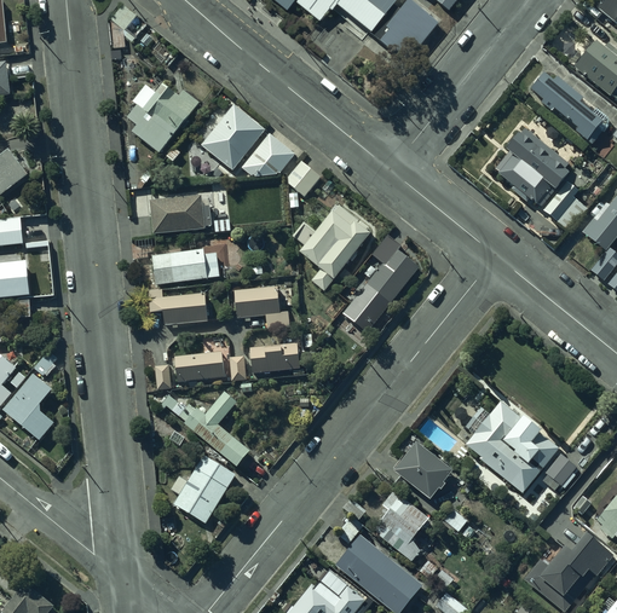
[(395,0),(274,0),(289,12),(298,1),(322,22),(338,4),(384,41),(398,24),(385,12),(395,0)]
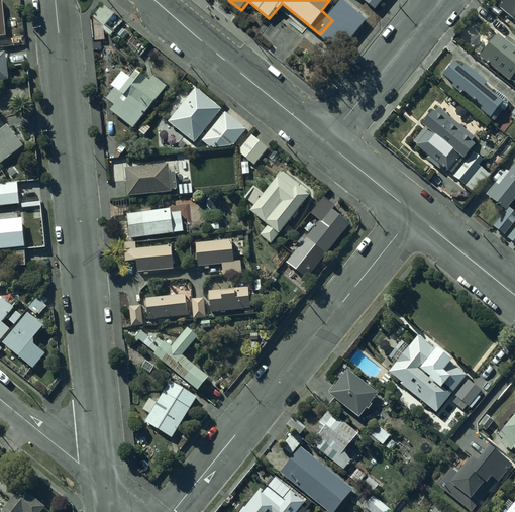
[(501,0),(497,5),(514,21),(514,0),(501,0)]
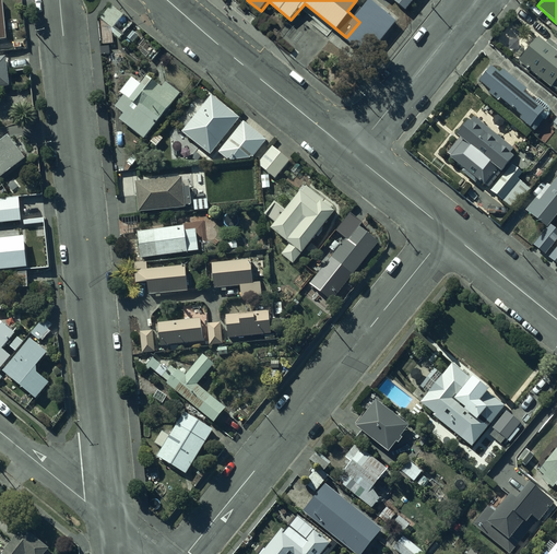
[(129,22),(108,4),(97,18),(99,44),(110,42),(109,33),(115,36),(129,22)]
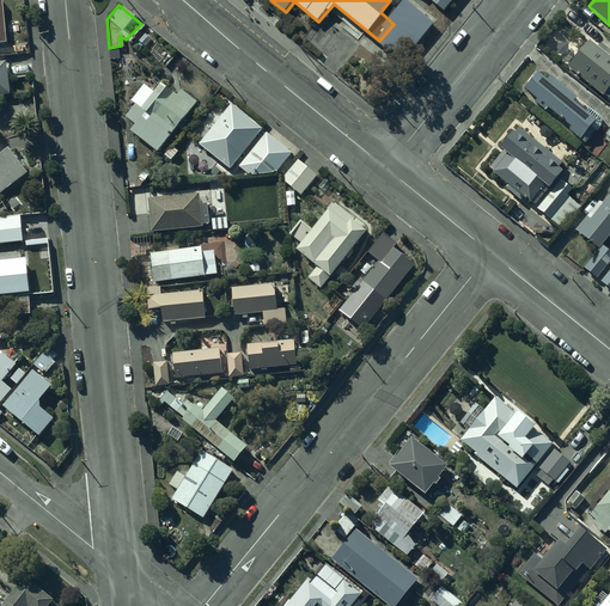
[(609,81),(609,57),(585,38),(563,66),(601,95),(609,81)]
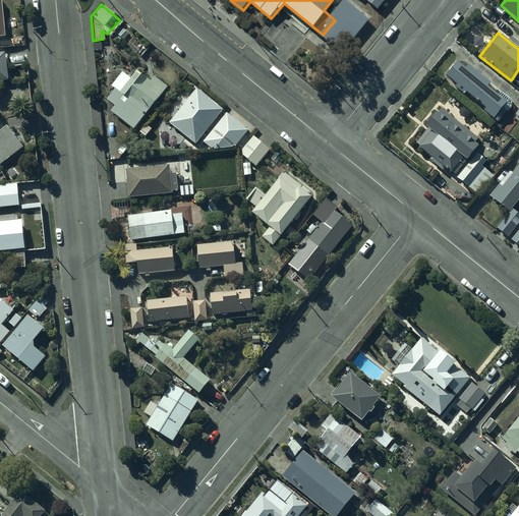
[(462,65),(455,59),(444,73),(482,106),(479,109),(495,120),(508,102),(505,96),(465,62),(462,65)]
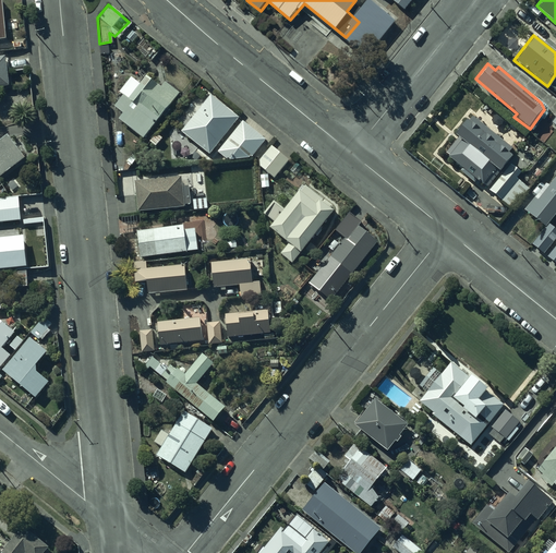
[(129,76),(117,91),(120,94),(111,105),(121,112),(116,119),(140,139),(177,93),(162,82),(158,87),(144,75),(137,83),(129,76)]
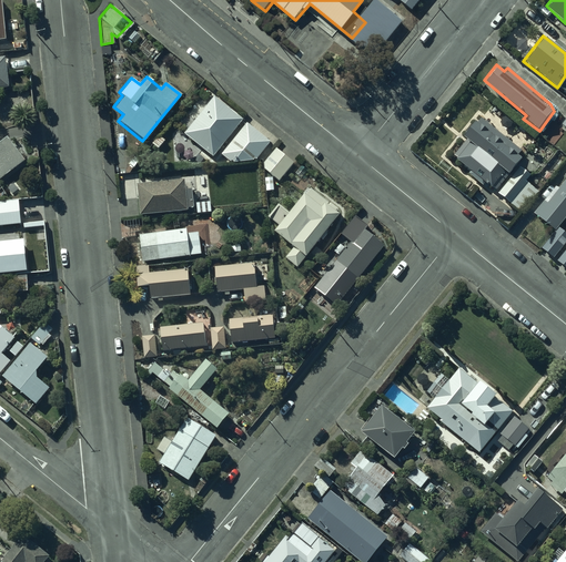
[(213,95),(183,133),(212,156),(243,120),(213,95)]
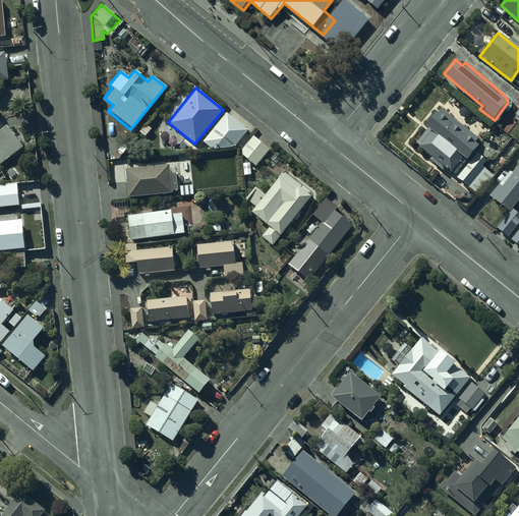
[(475,137),(440,107),(413,141),(450,173),(475,137)]
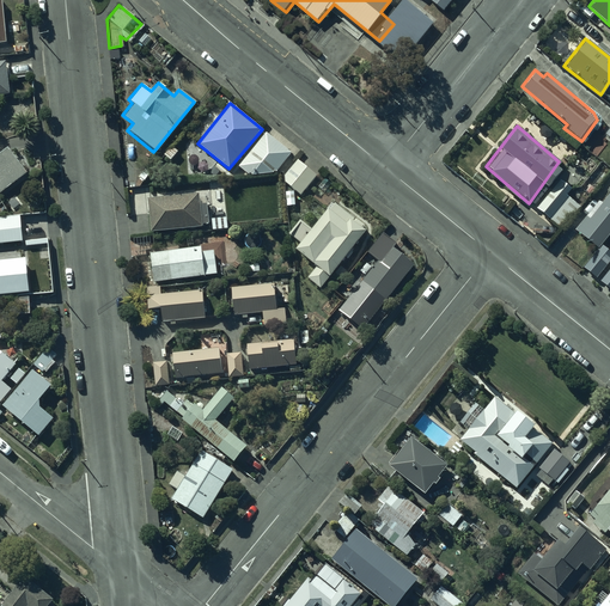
[(267,132),(239,166),(250,177),(274,172),(292,152),(267,132)]
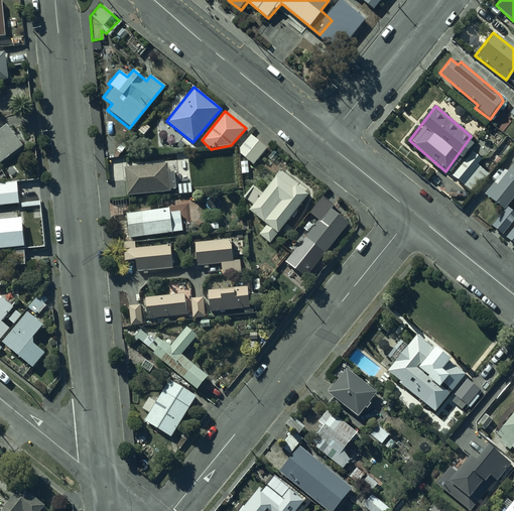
[(6,126),(0,130),(0,162),(21,145),(6,126)]
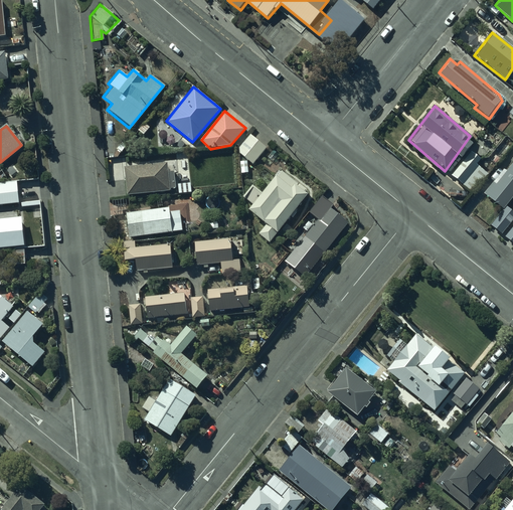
[(265,143),(248,131),(237,143),(238,149),(251,160),(265,143)]
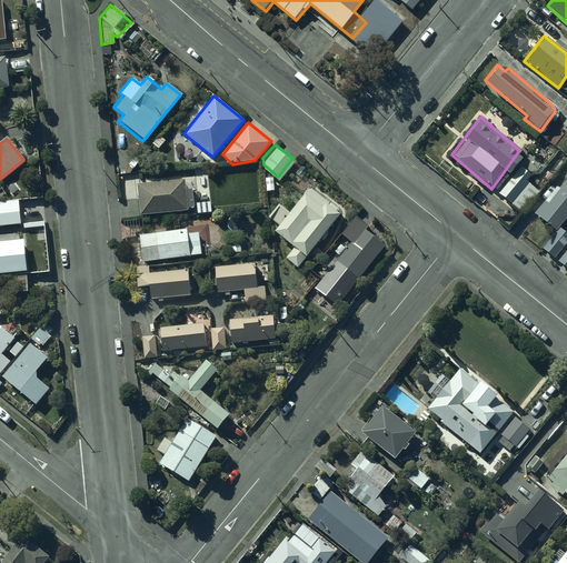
[(519,161),(497,188),(521,207),(538,187),(525,176),(530,169),(519,161)]
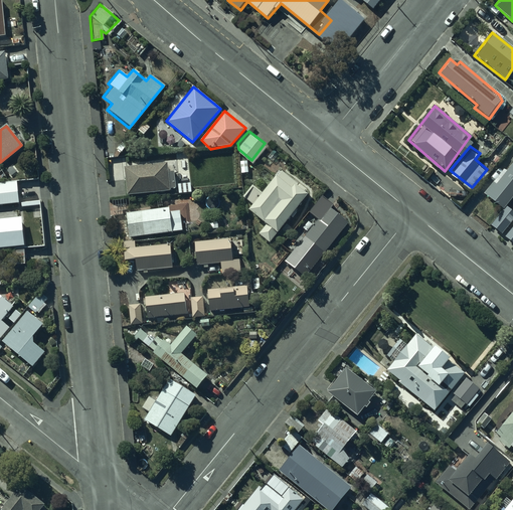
[(512,191),(512,150),(508,157),(511,159),(499,176),(495,173),(480,191),(501,207),(512,191)]
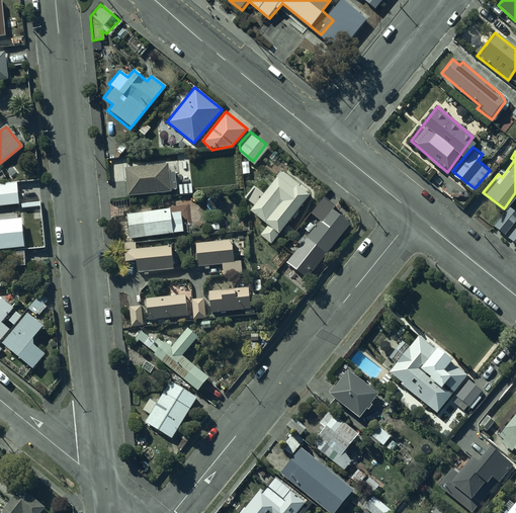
[(165,162),(122,168),(125,197),(169,191),(165,162)]
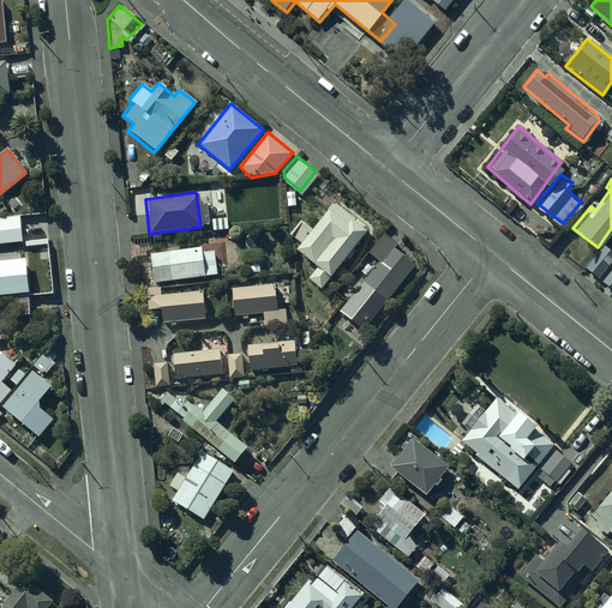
[(312,230),(300,221),(291,232),(304,242),(298,251),(318,266),(310,277),(324,288),(370,230),(353,217),(348,223),(330,209),(312,230)]
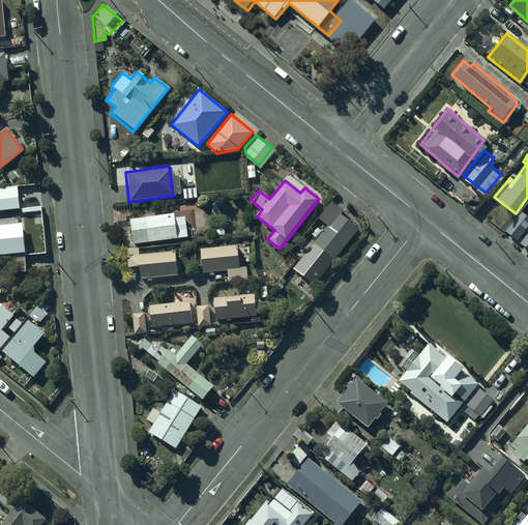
[(16,181),(0,182),(0,206),(19,204),(16,181)]
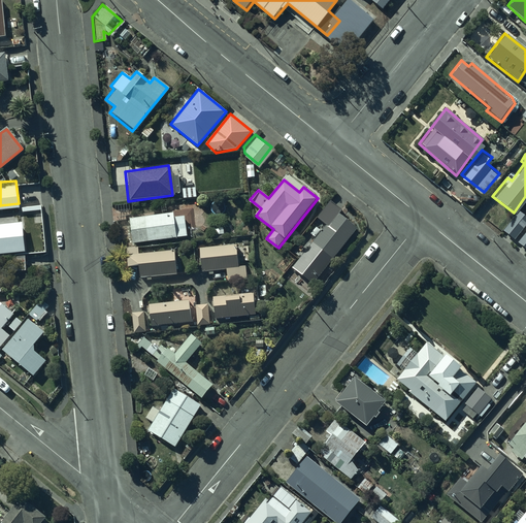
[(314,215),(324,223),(292,264),(310,278),(353,223),(337,210),(340,206),(328,197),(314,215)]
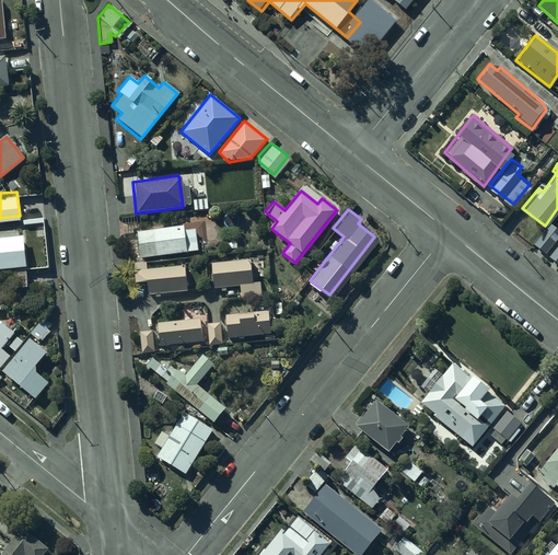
[(183,224),(136,232),(139,258),(186,251),(183,224)]
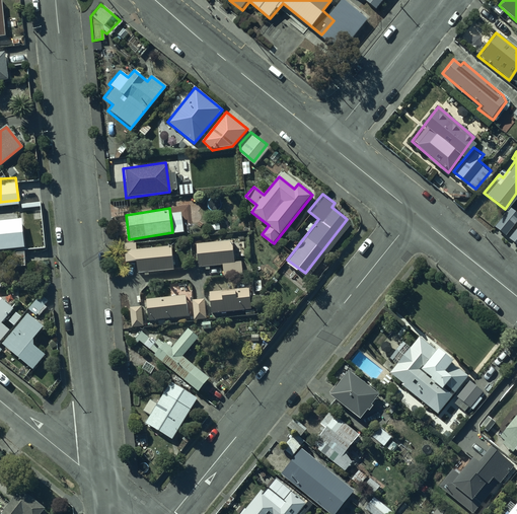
[(0,249),(24,247),(21,219),(20,219),(0,220),(0,249)]
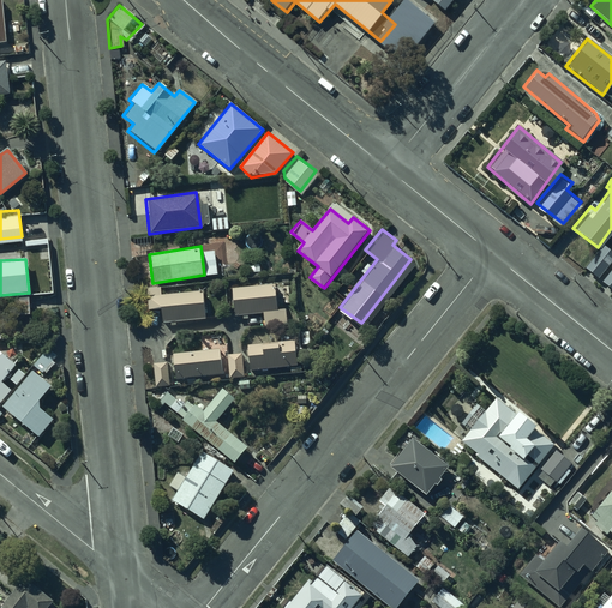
[(611,262),(601,275),(611,283),(611,262)]
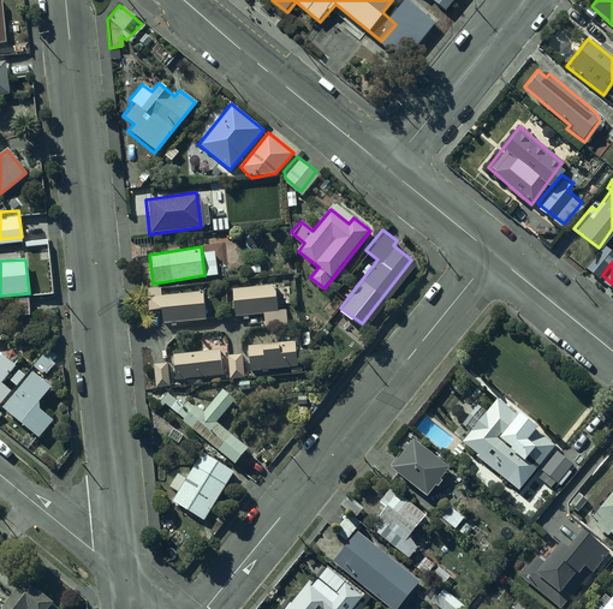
[(275,282),(232,285),(234,315),(263,311),(266,324),(289,322),(286,306),(278,308),(275,282)]
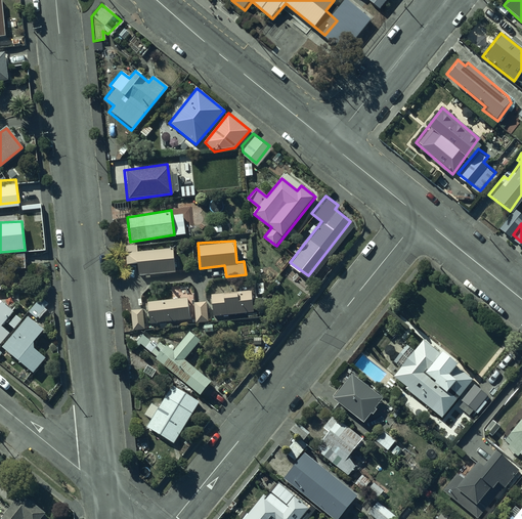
[(134,244),(123,245),(123,265),(135,264),(136,275),(174,270),(171,248),(134,252),(134,244)]
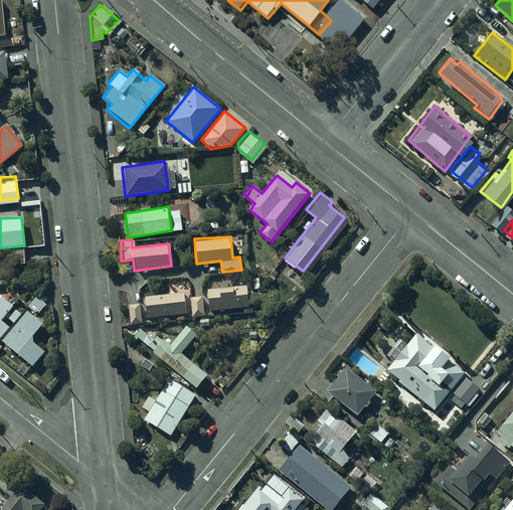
[(246,282),(206,286),(208,311),(248,308),(246,282)]
